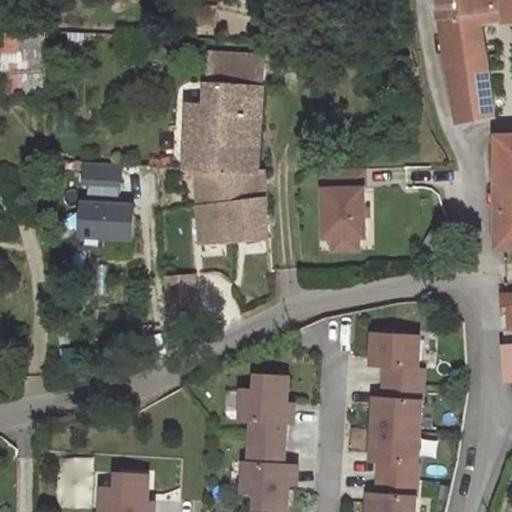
[(438,0),(441,20),(444,20),(479,16),(477,0),(438,0)]
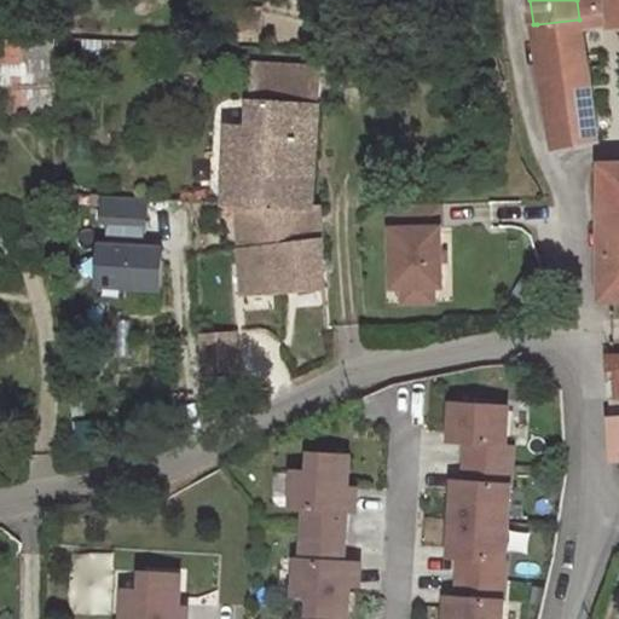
[(603,142),(582,29),(603,24),(603,25),(618,23),(618,0),(577,0),(579,19),(537,24),(561,149),(603,142)]
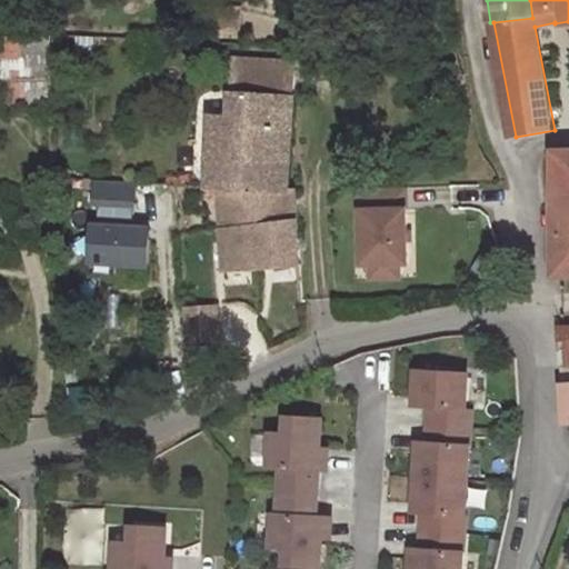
[(289,190),(295,97),(292,97),(295,69),(235,65),(233,82),(242,82),(241,93),(232,92),(231,116),(211,115),(209,151),(209,188),(221,189),(289,190)]
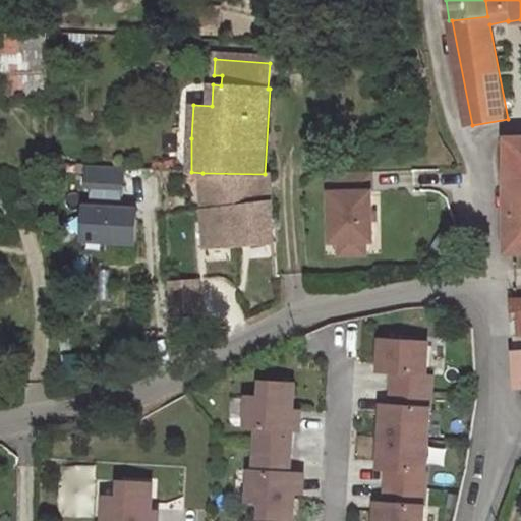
[(520,252),(520,138),(508,138),(507,252),(520,252)]
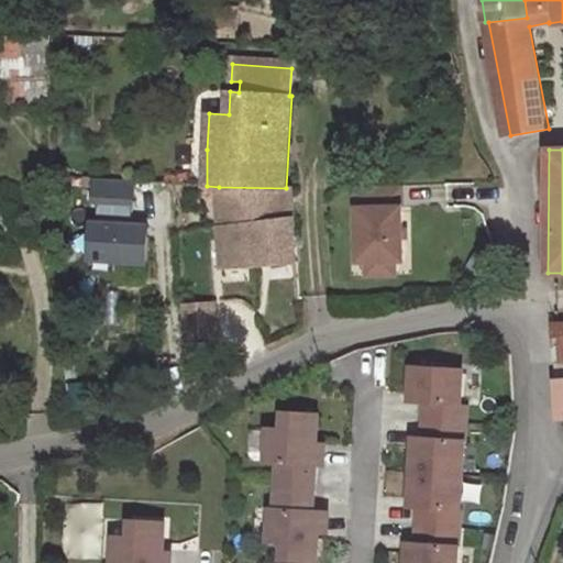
[(133,207),(134,183),(95,180),(92,205),(99,205),(133,207)]
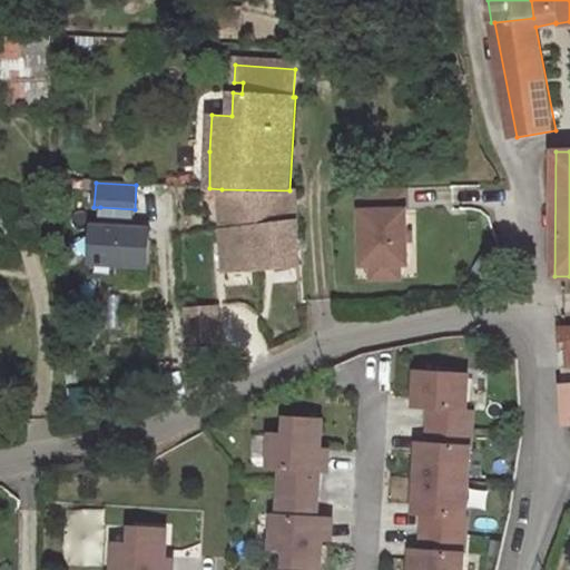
[(409,265),(406,187),(359,188),(360,213),(362,213),(363,266),(372,266),(400,265),(409,265)]
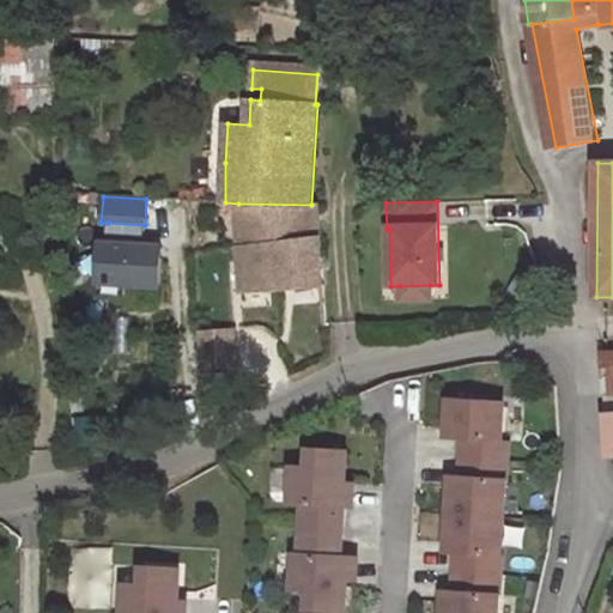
[(323,285),(317,205),(311,205),(238,204),(244,291),(323,285)]
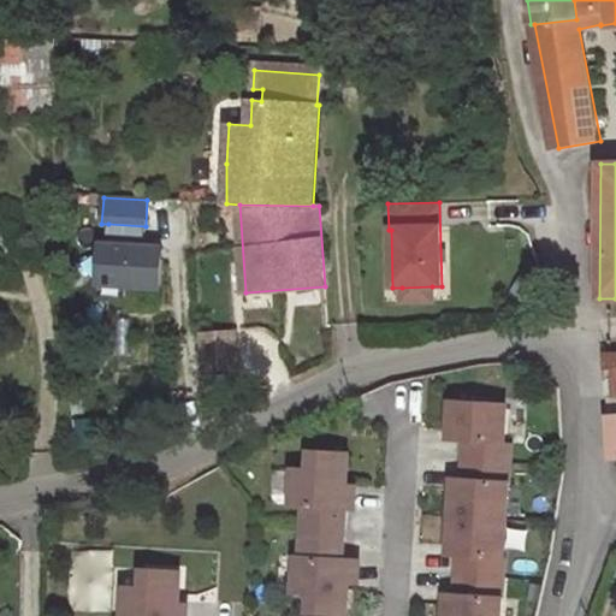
[(144,248),(146,226),(108,224),(107,246),(144,248)]
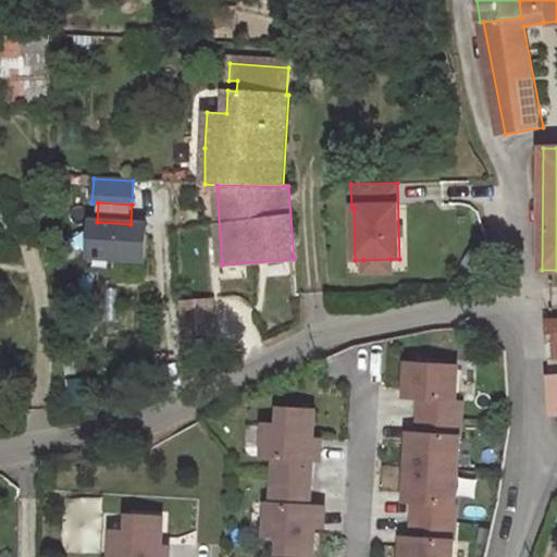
[(146,261),(148,225),(131,224),(97,222),(90,222),(88,269),(115,270),(115,260),(146,261)]
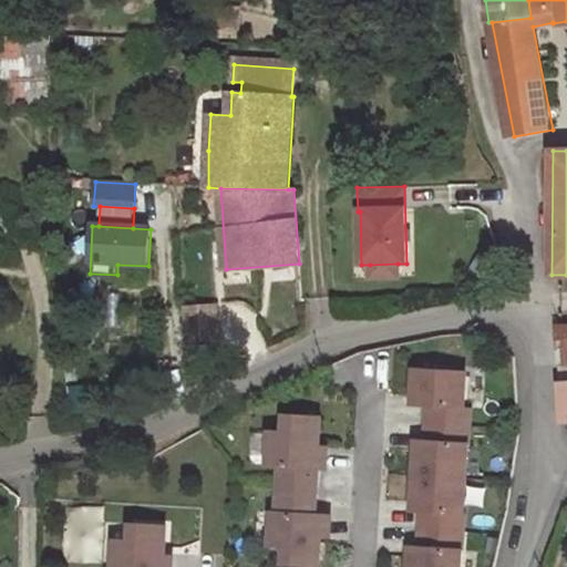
[(485,279),(496,263),(482,253),(471,270),(485,279)]
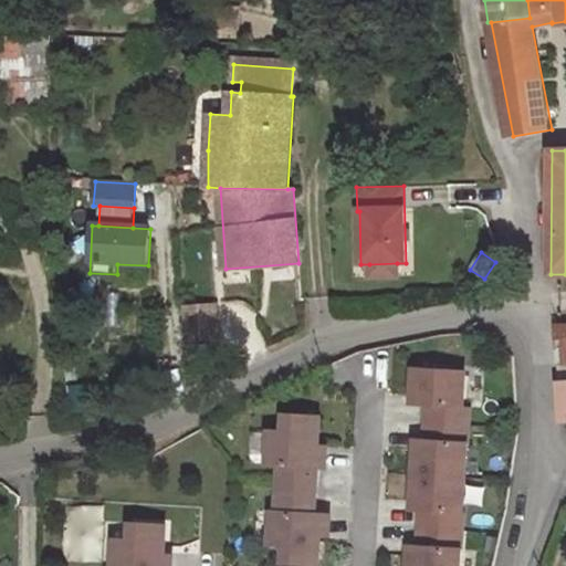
[(397,276),(397,263),(369,264),(369,278),(397,276)]
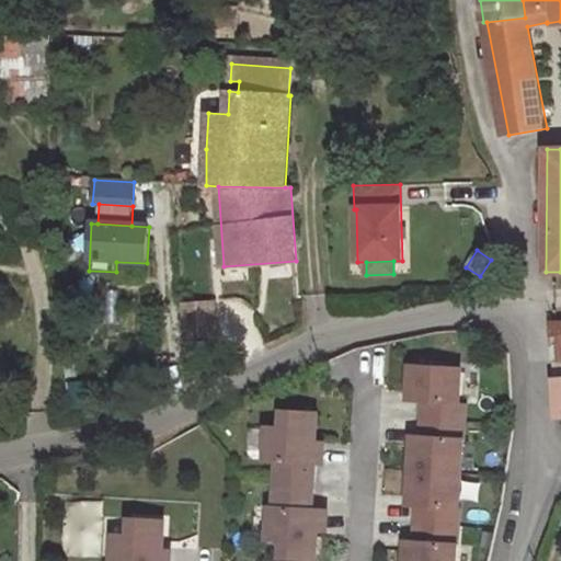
[(215,336),(213,300),(181,301),(183,339),(215,336)]
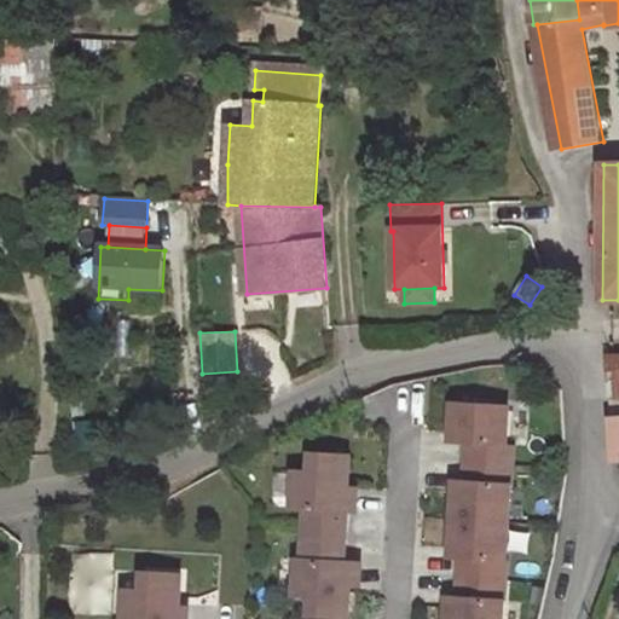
[(618,394),(618,354),(607,356),(611,395),(618,394)]
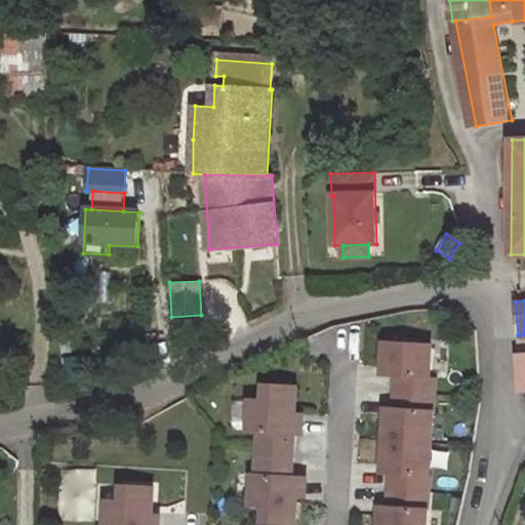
[(430,377),(432,345),(385,341),(384,365),(392,366),(391,374),(396,374),(395,392),(429,394),(430,377)]
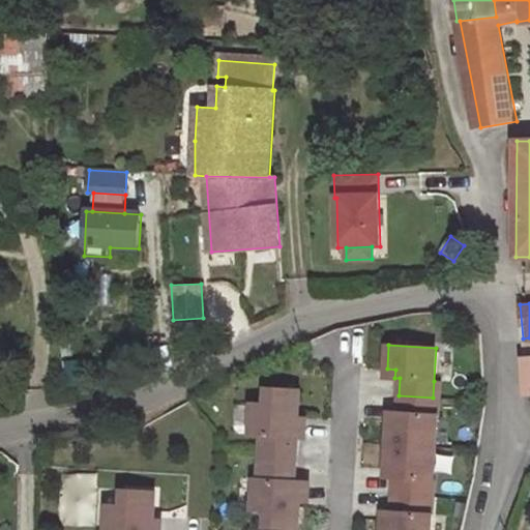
[(295,460),(299,390),(272,388),(271,405),(253,404),(253,406),(252,427),(251,435),(263,435),(262,458),(295,460)]
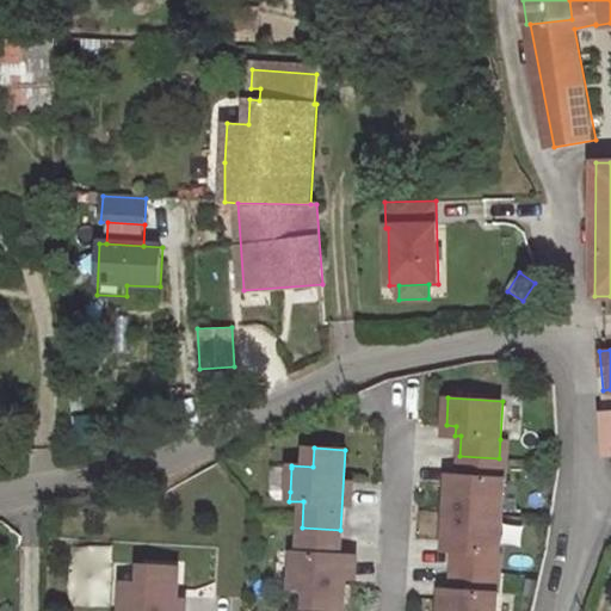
[(501,516),(504,479),(498,477),(499,458),(460,456),(458,485),(449,485),(448,512),(501,516)]
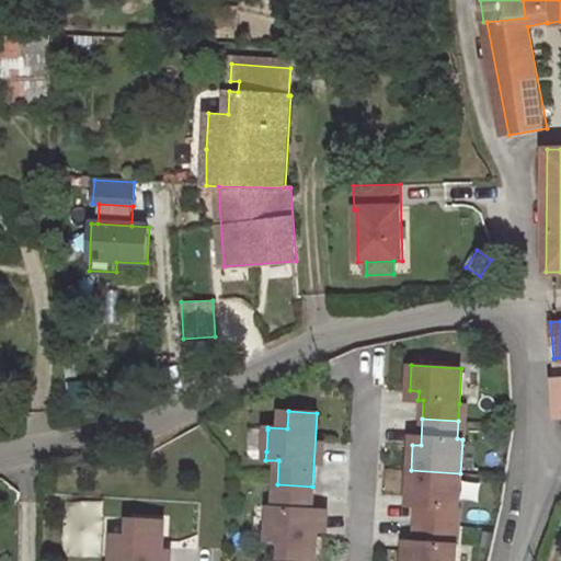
[(267,430),(245,428),(244,449),(266,451),(267,430)]
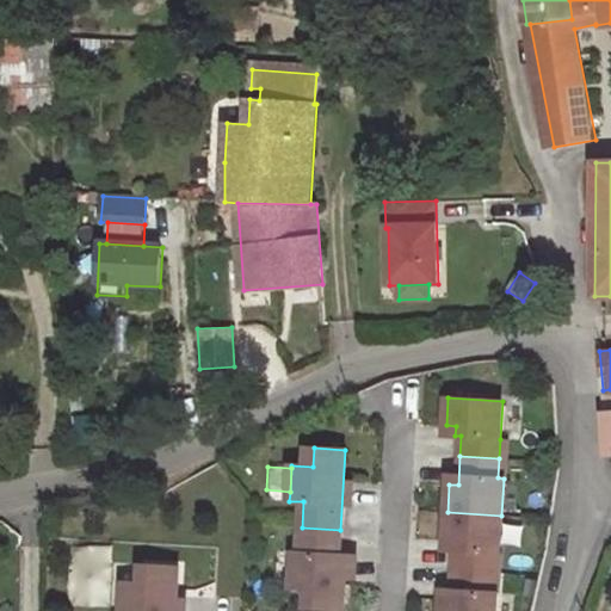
[(499,554),(501,516),(448,512),(445,541),(455,541),(452,571),(492,573),(493,553),(499,554)]
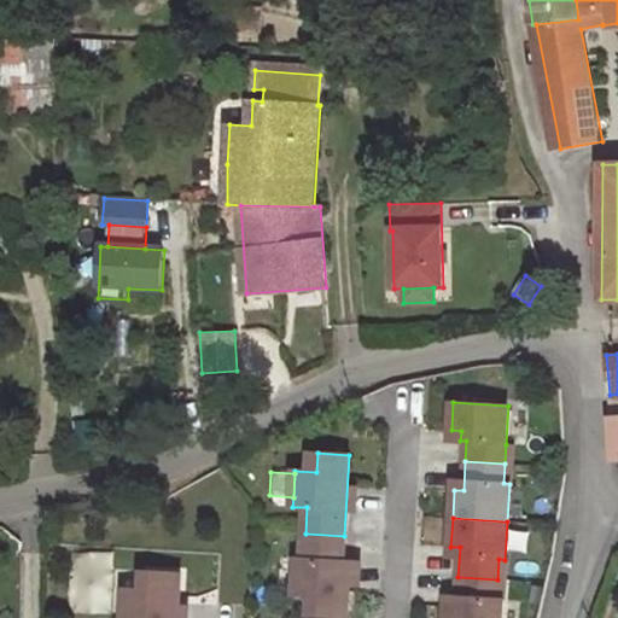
[(348,616),(351,560),(343,560),(344,536),(305,534),(304,558),(297,558),(296,594),(318,595),(316,613),(348,616)]
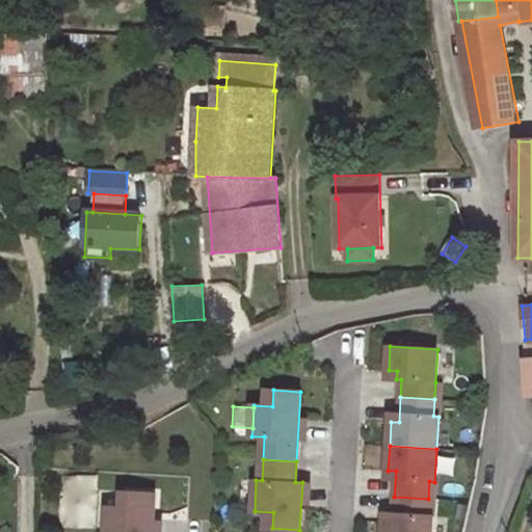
[(152,531),(155,494),(128,493),(127,509),(108,508),(106,531),(152,531)]
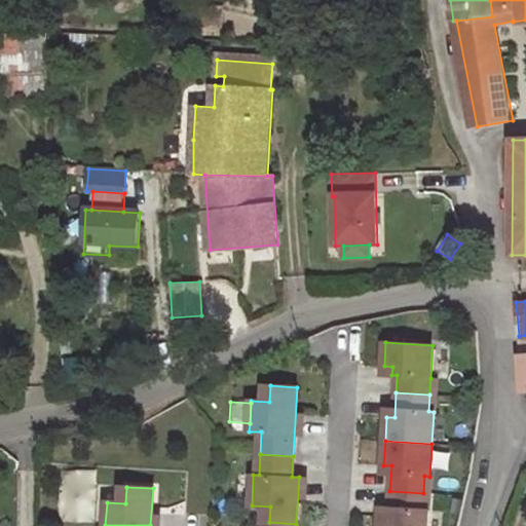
[(426,525),(427,518),(427,511),(422,510),(423,493),(389,491),(388,516),(380,516),(379,525),(426,525)]
